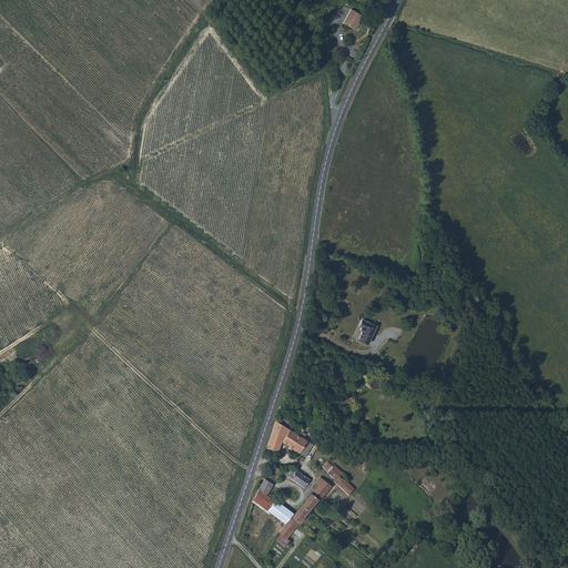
[(351,33),(359,20),(348,13),(341,27),(351,33)]
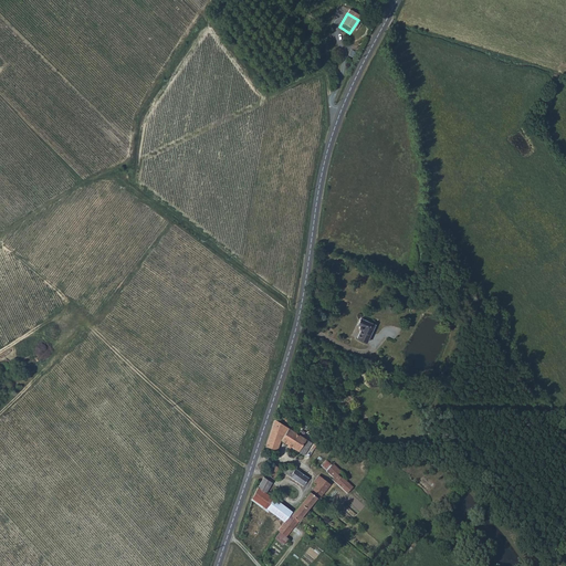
[(355,336),(366,339),(373,321),(357,315),(355,321),(357,322),(357,324),(357,326),(358,328),(355,336)]
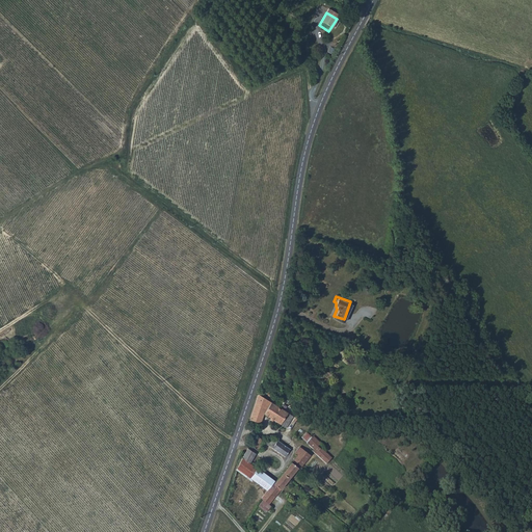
[(264,414),(272,418),(278,422),(286,427),(293,416),(259,394),(250,419),(261,422),(264,414)]
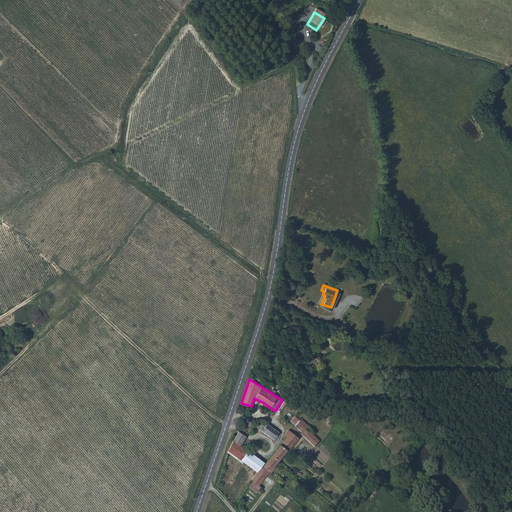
[(248,432),(253,423),(245,418),(240,427),(248,432)]
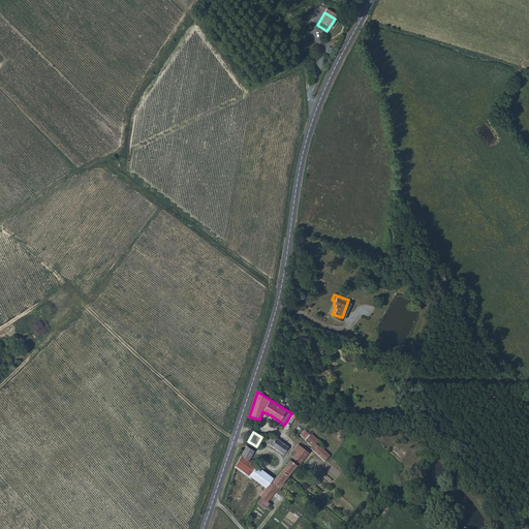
[(282,454),(288,446),(275,436),(275,437),(269,433),(263,440),(282,454)]
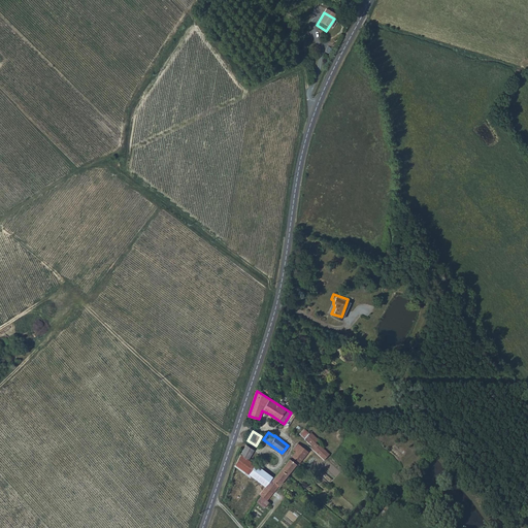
[(317,439),(310,434),(305,439),(304,440),(310,447),(314,442),(316,443),(317,442),(318,441),(317,439)]
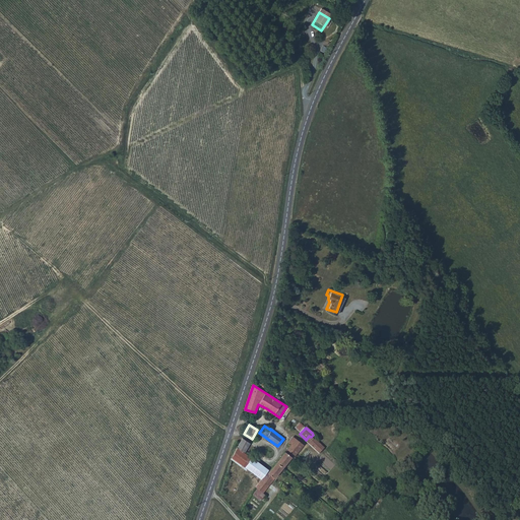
[(305,441),(317,453),(323,447),(311,437),(309,436),(306,440),(305,441)]
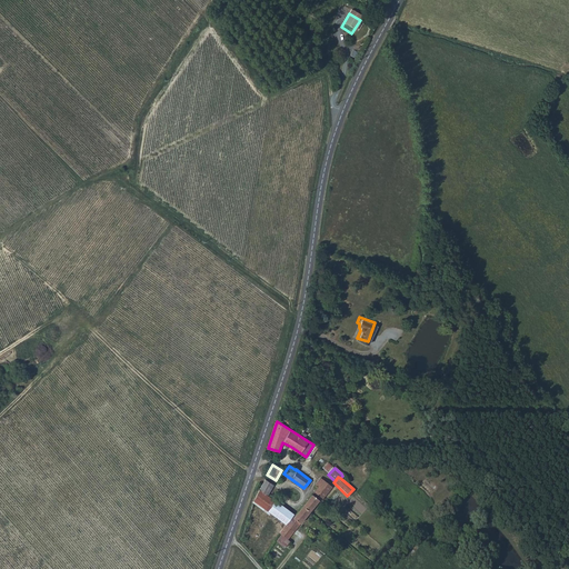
[(317,501),(329,486),(318,478),(312,485),(316,487),(301,506),(307,511),(316,500),(317,501)]
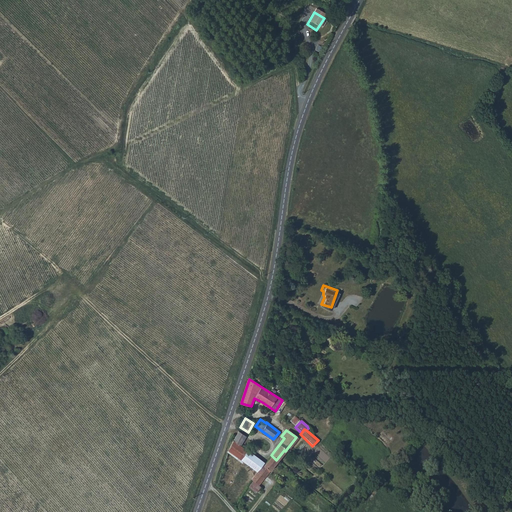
[(241,460),(247,451),(241,445),(246,436),(238,431),(233,440),(232,439),(227,447),(226,451),(229,454),(231,452),(241,460)]
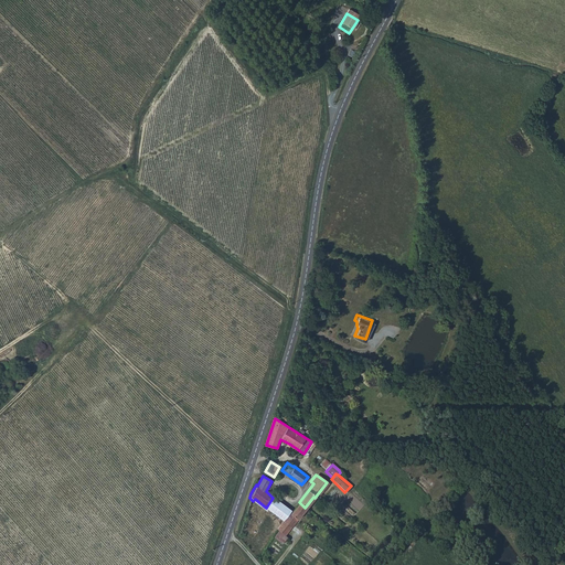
[(285,516),(289,511),(273,498),(266,508),(278,516),(281,520),(283,519),(285,516)]
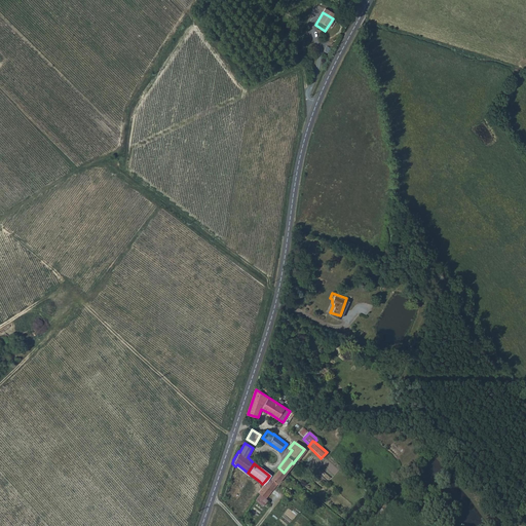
[(271,477),(269,476),(265,481),(273,486),(284,473),(278,467),(271,477)]
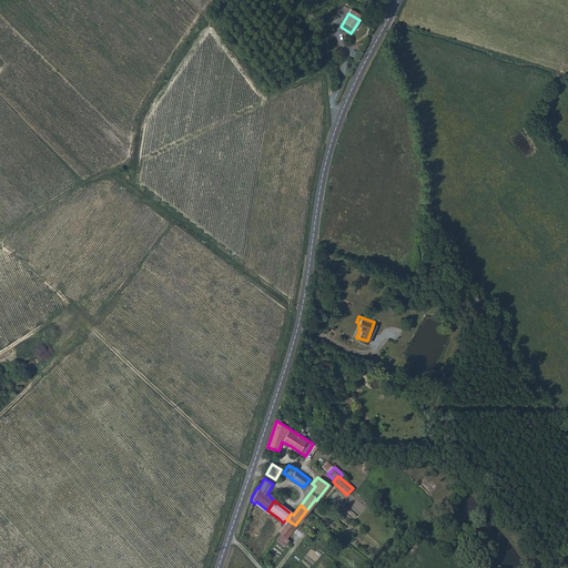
[(285,537),(295,525),(286,519),(284,521),(286,524),(284,527),(282,525),(281,526),(277,531),(285,537)]
